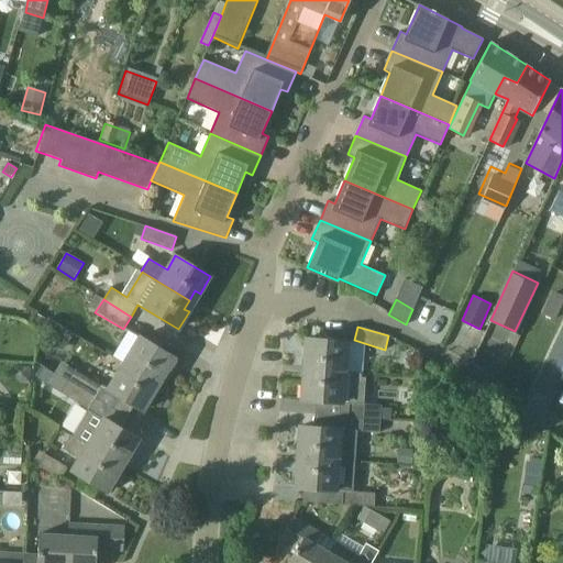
[(124,363),(154,382),(159,372),(165,375),(175,357),(140,337),(124,363)]
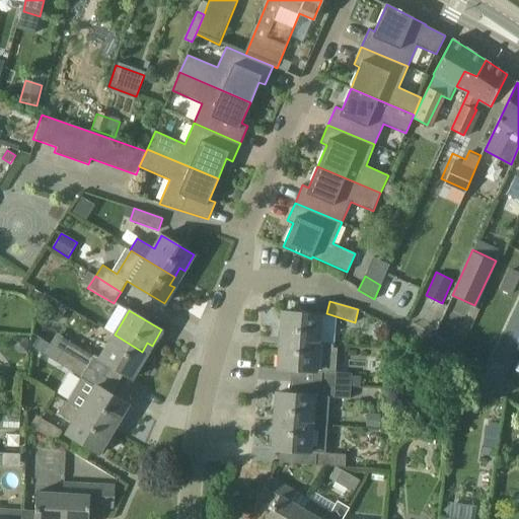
[(287,331),(286,341),(330,344),(330,334),(318,334),(320,314),(283,312),(282,330),(287,331)]
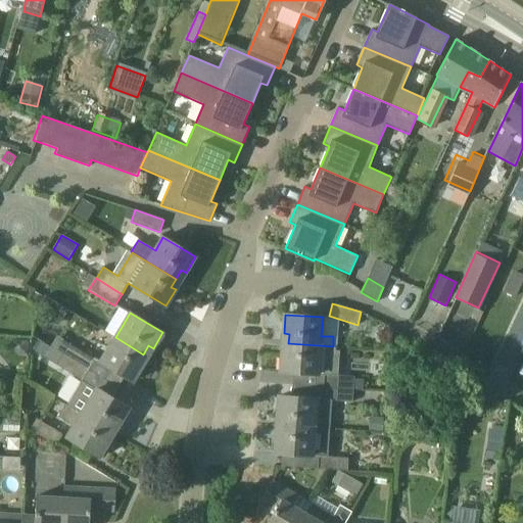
[(143,354),(115,337),(101,362),(69,342),(67,345),(62,354),(102,378),(109,368),(133,381),(143,366),(138,363),(143,354)]
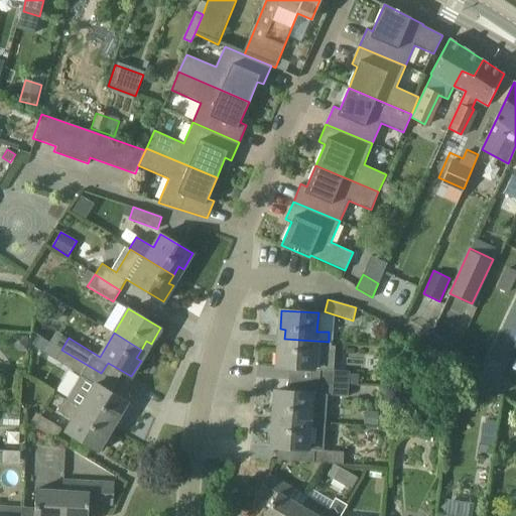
[(29,336),(13,335),(13,344),(18,351),(28,352),(29,336)]
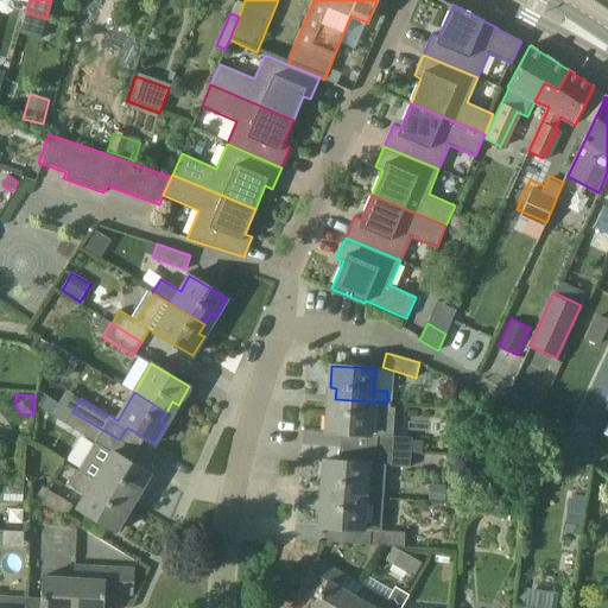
[(391,404),(387,403),(335,399),(334,411),(328,411),(327,432),(369,435),(368,449),(377,449),(411,451),(412,437),(392,436),(394,407),(391,407),(391,404)]
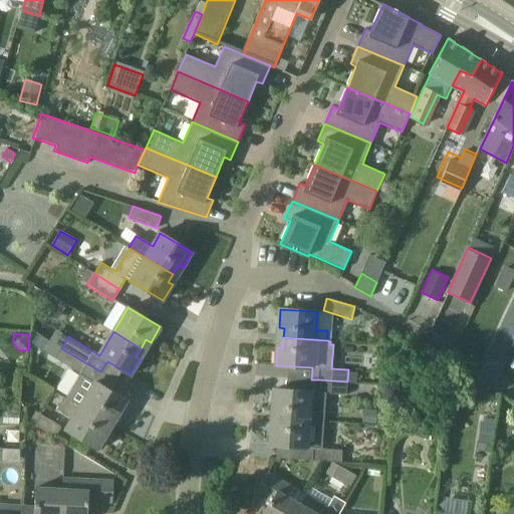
[(53,343),(47,353),(55,358),(61,348),(53,343)]
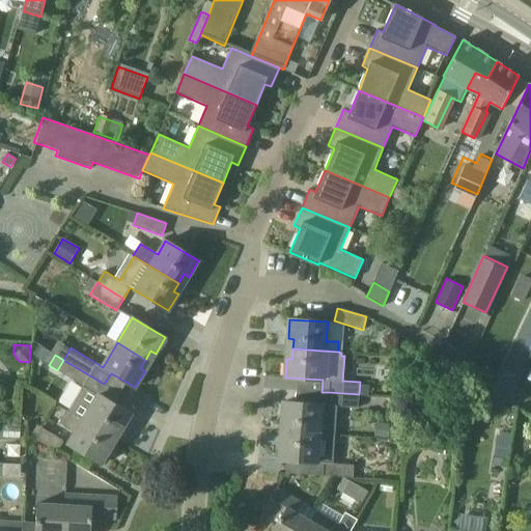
[(518,373),(522,361),(508,357),(504,369),(518,373)]
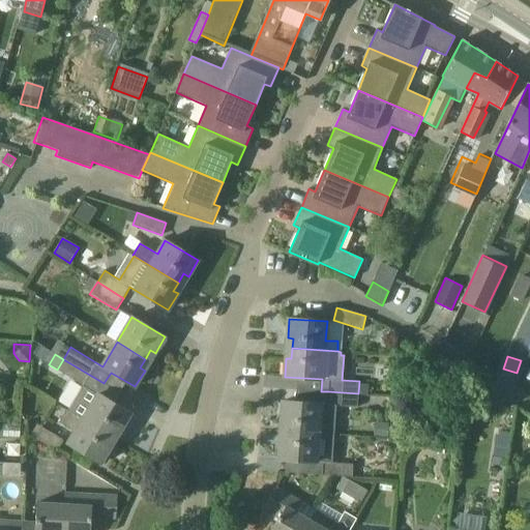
[(104,383),(63,359),(57,370),(57,371),(84,387),(69,411),(111,436),(116,427),(121,430),(130,413),(98,393),(104,383)]
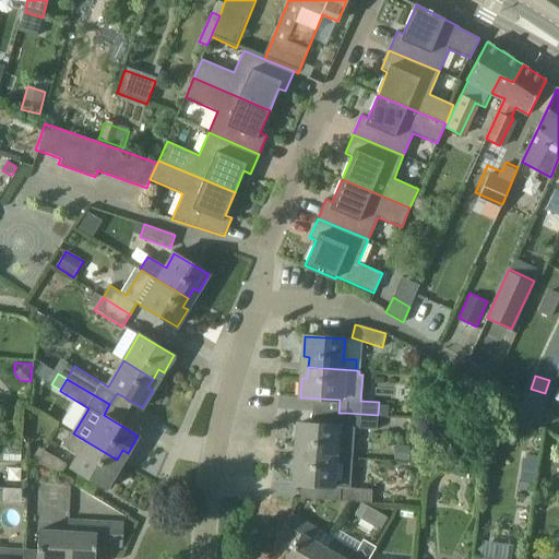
[(378,415),(346,413),(345,427),(298,424),(296,443),(302,443),(301,454),(336,456),(351,458),(353,427),(377,429),(378,415)]
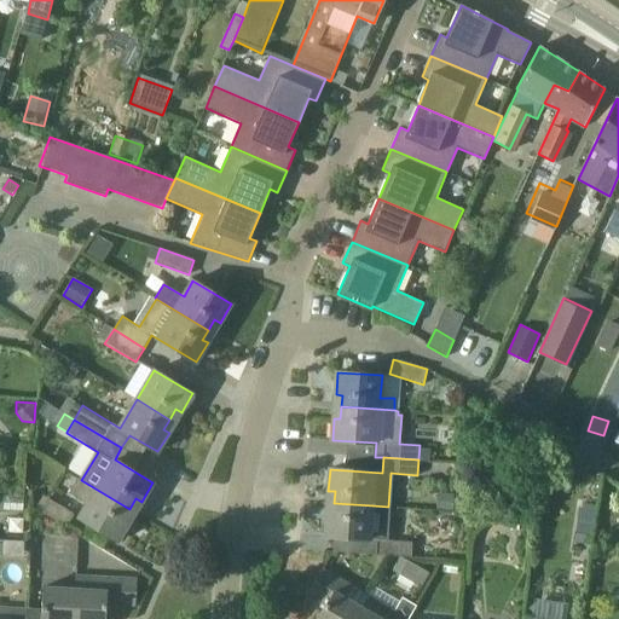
[(123,519),(129,509),(81,480),(79,478),(69,492),(88,504),(80,518),(117,541),(129,522),(123,519)]
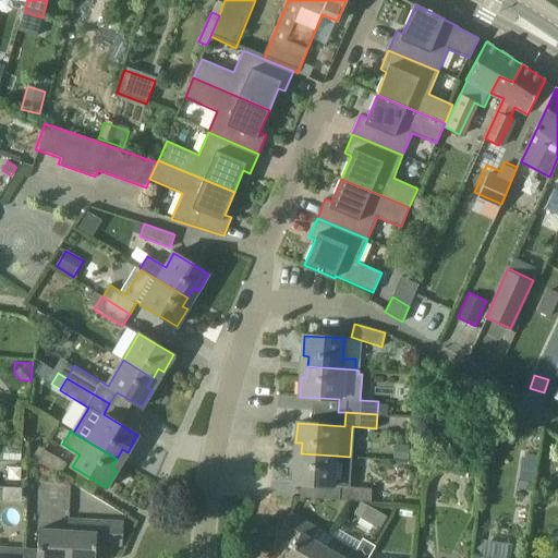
[(409,446),(395,445),(395,459),(409,460),(409,446)]
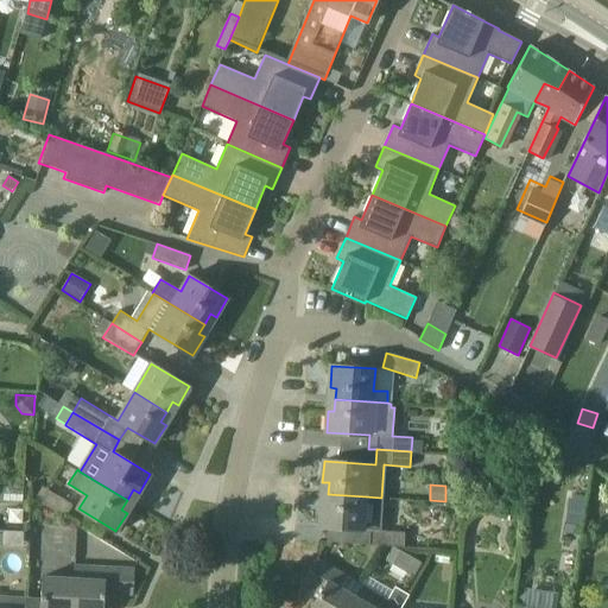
[(366,496),(328,494),(327,506),(321,505),(320,527),(363,530),(366,496)]
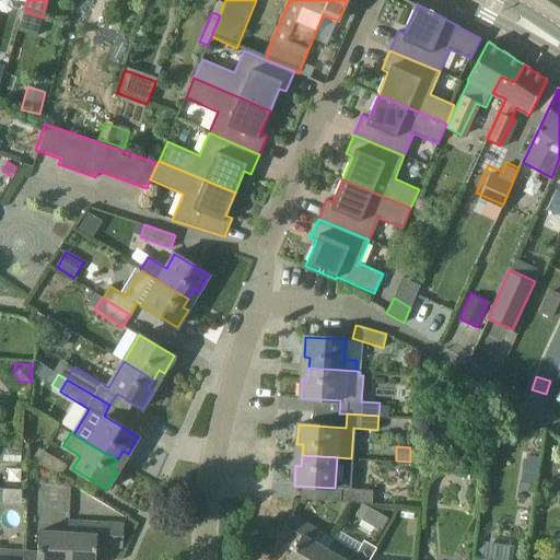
[(59,477),(66,466),(54,458),(47,470),(59,477)]
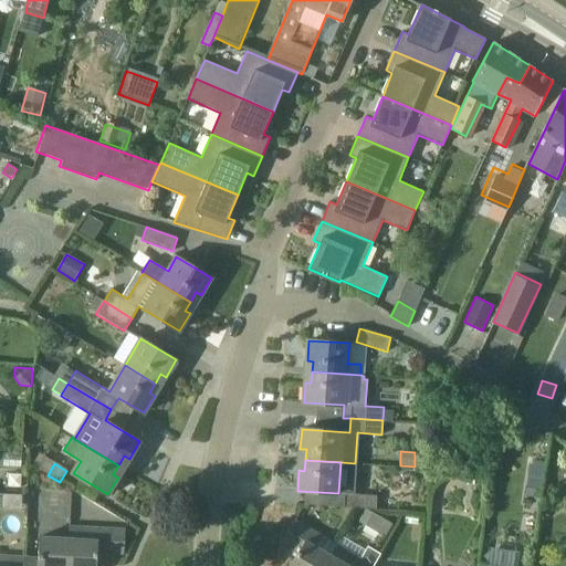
[(530,464),(526,488),(541,490),(545,467),(530,464)]
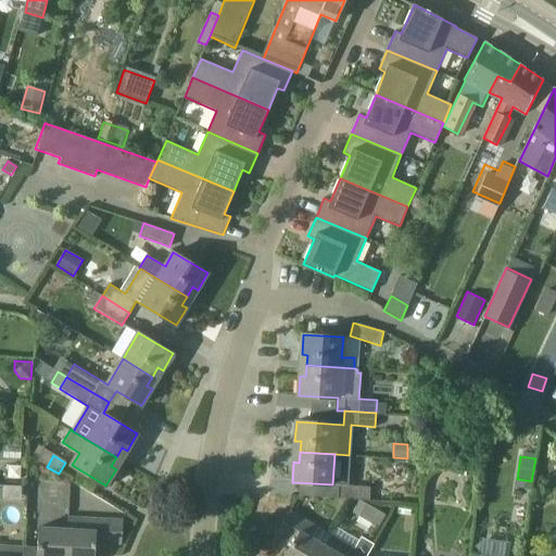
[(336,484),(335,496),(366,500),(367,487),(336,484)]
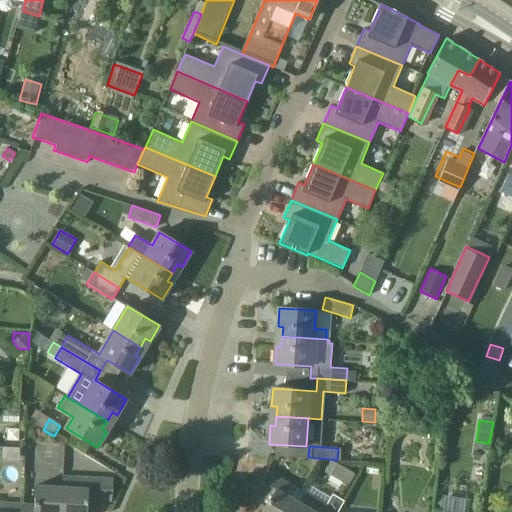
[(347,485),(353,472),(334,463),(328,475),(347,485)]
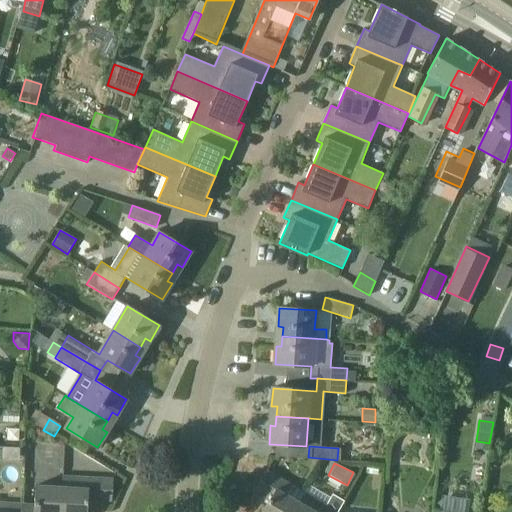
[(293,511),(305,492),(266,470),(255,490),(270,499),(262,511),(293,511)]
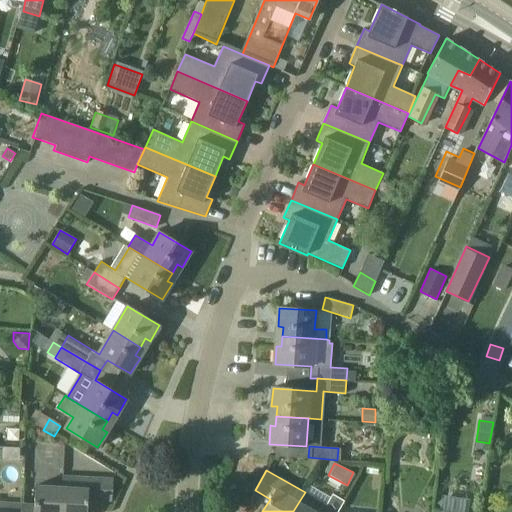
[(62,476),(62,487),(60,511),(87,511),(88,500),(112,501),(113,479),(62,476)]
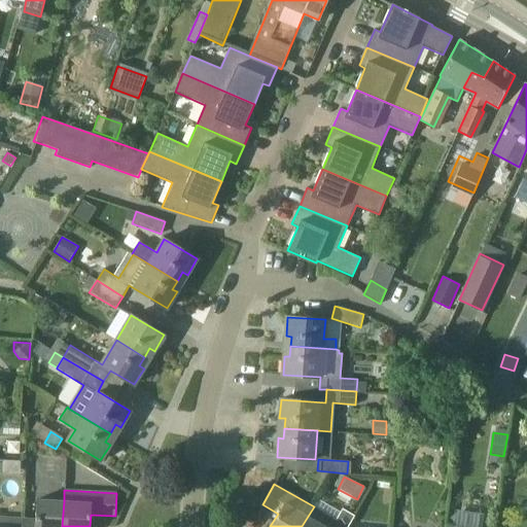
[(34,520),(23,519),(22,526),(62,526),(64,501),(35,500),(34,520)]
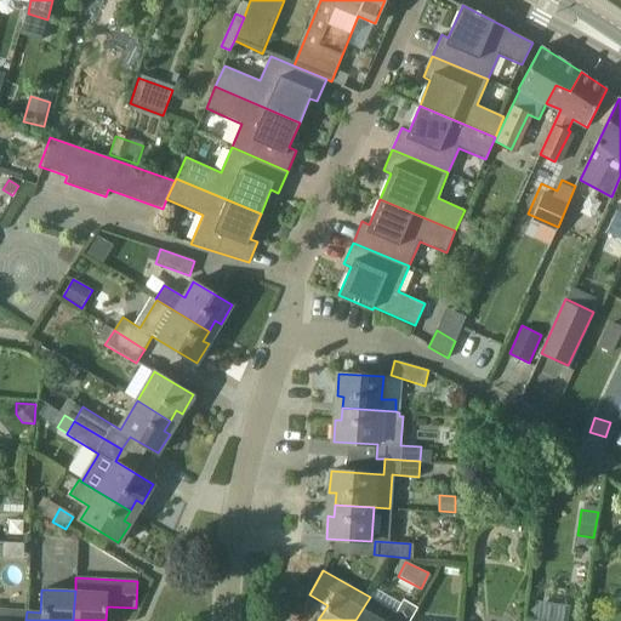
[(370,597),(355,620),(410,620),(411,620),(370,597)]
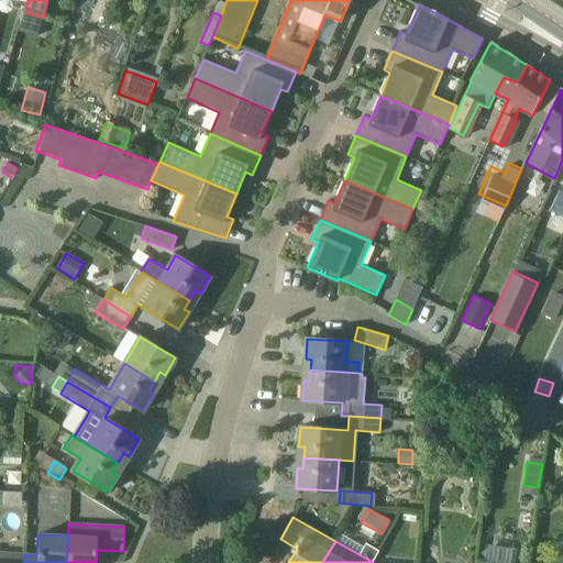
[(0,562),(23,562),(24,554),(0,552),(0,562)]
